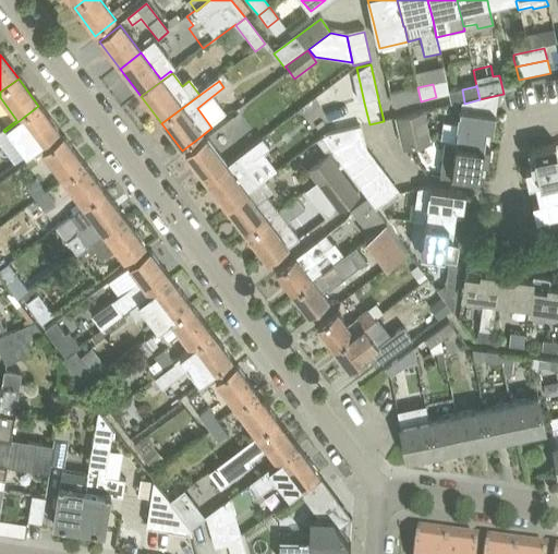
[(388,95),(391,108),(421,101),(417,87),(388,95)]
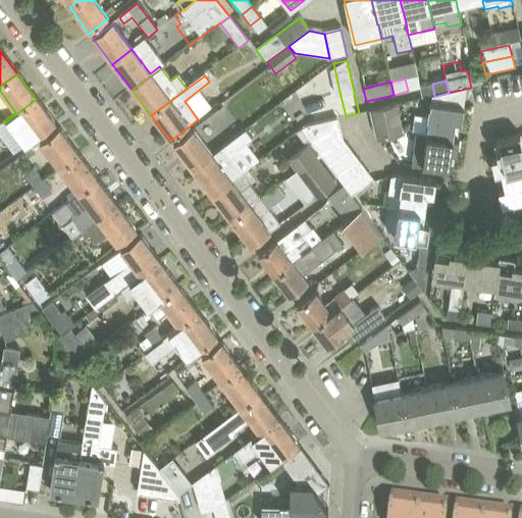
[(301,89),(292,95),(300,106),(311,121),(340,114),(338,108),(318,113),(301,89)]
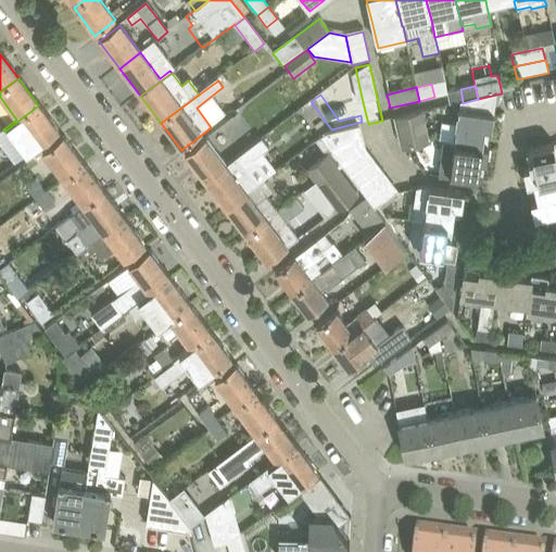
[(462,112),(459,111),(455,143),(482,149),(485,132),(492,133),(496,95),(478,99),(463,103),(462,112)]
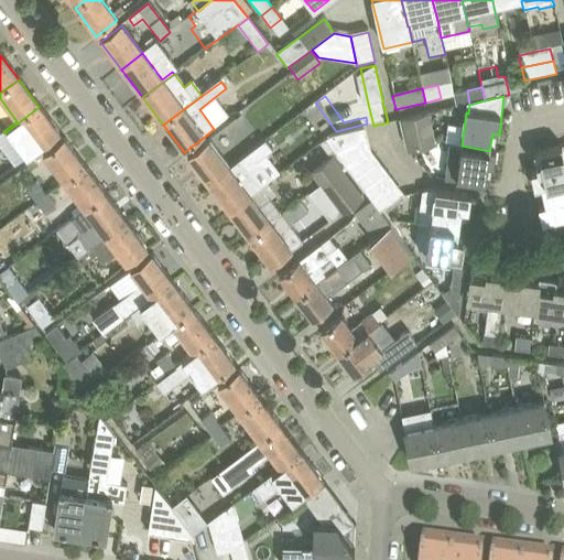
[(39,107),(4,133),(26,161),(61,135),(39,107)]
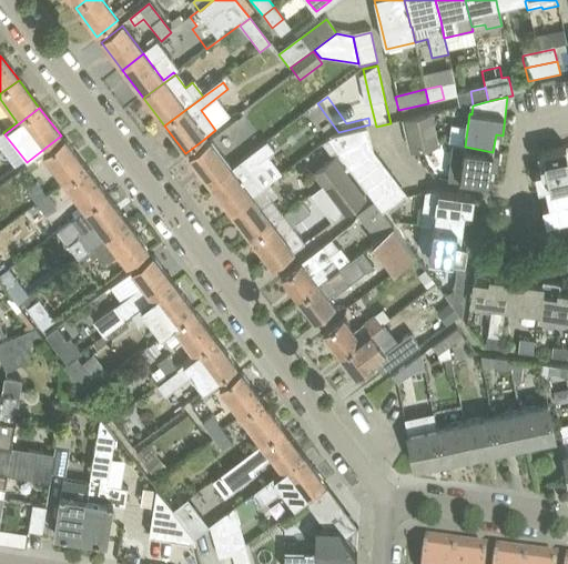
[(404,122),(407,136),(434,129),(432,116),(404,122)]
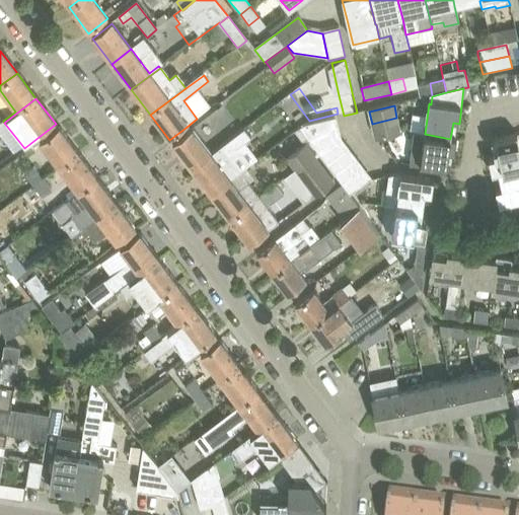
[(399,130),(396,118),(372,124),(375,136),(399,130)]
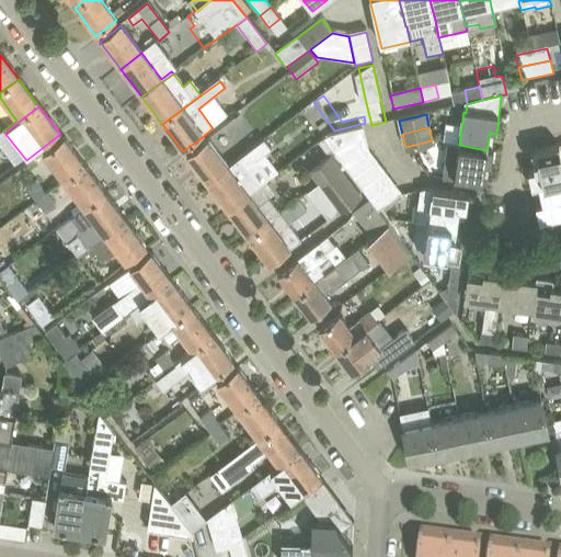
[(323,140),(324,143),(334,155),(363,143),(364,141),(361,129),(338,135),(330,137),(323,140)]
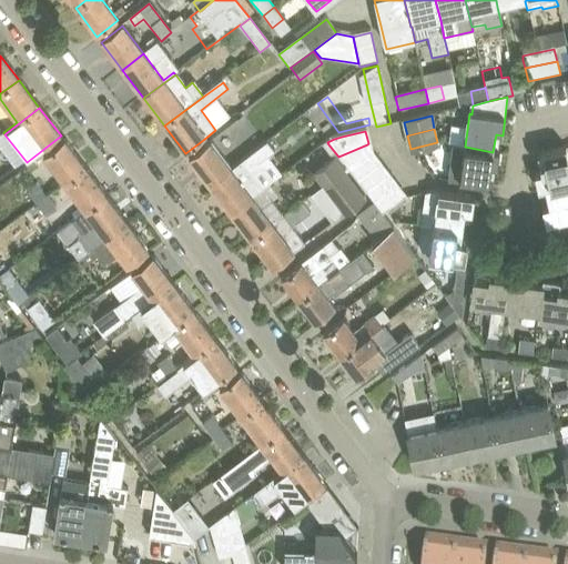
[(43,157),(64,184),(85,169),(64,141),(43,157)]
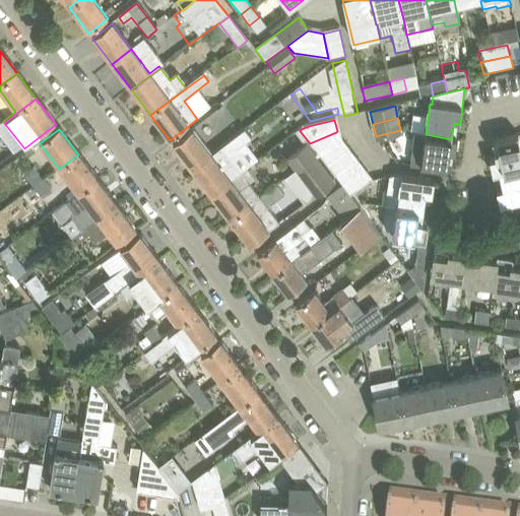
[(193,171),(212,155),(193,130),(173,145),(193,171)]
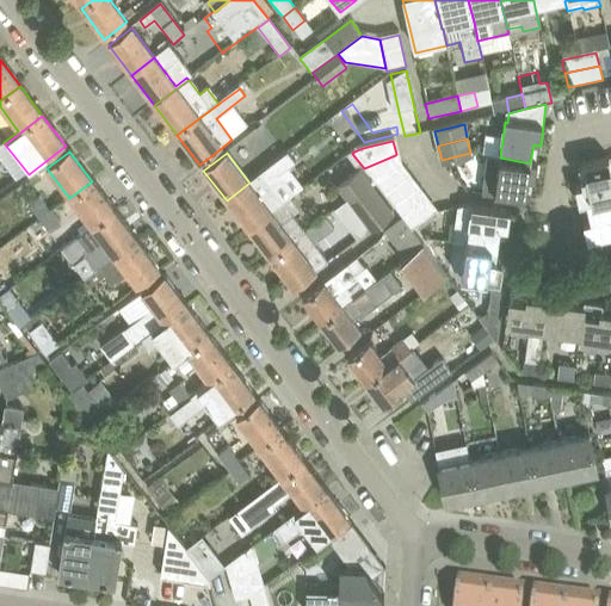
[(346,202),(371,184),(374,183),(364,168),(353,155),(350,156),(347,159),(352,166),(357,172),(335,187),(346,202)]
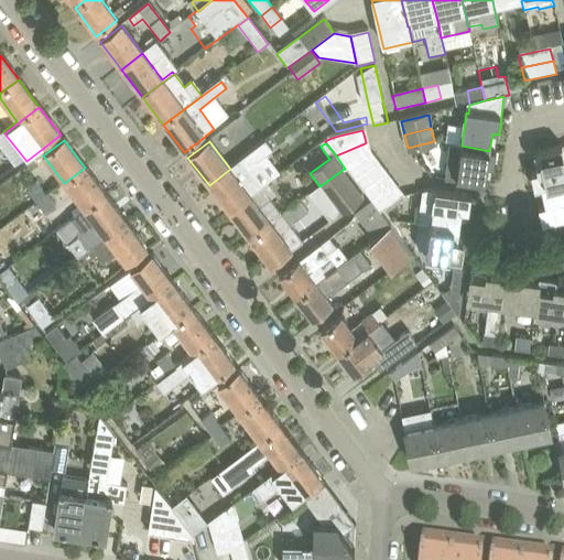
[(369,154),(365,143),(336,155),(345,169),(347,171),(369,154)]
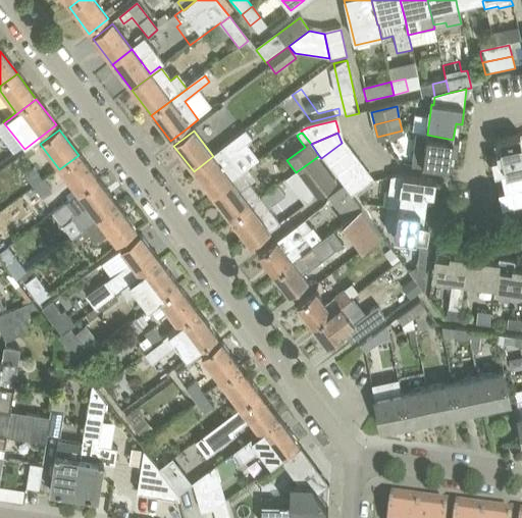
[(460,141),(453,140),(427,135),(422,168),(449,172),(451,155),(458,156),(460,141)]
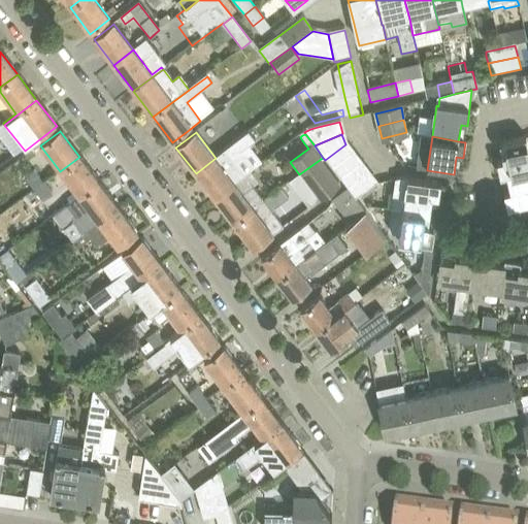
[(500,178),(507,177),(527,172),(527,148),(526,139),(500,144),(503,162),(497,164),(500,178)]
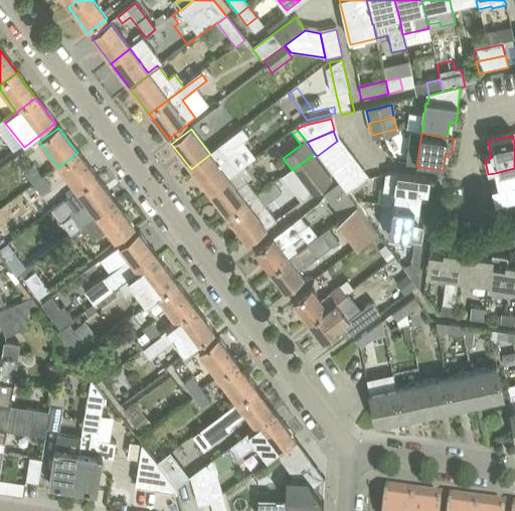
[(317,156),(324,166),(345,151),(337,141),(317,156)]
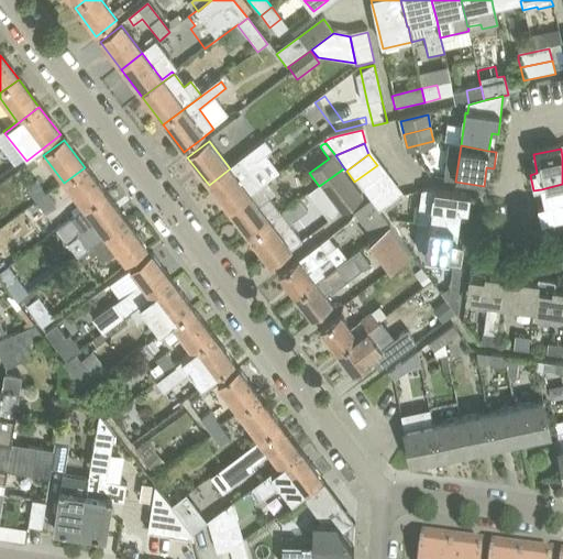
[(261,189),(239,161),(230,168),(209,185),(229,212),(261,189)]
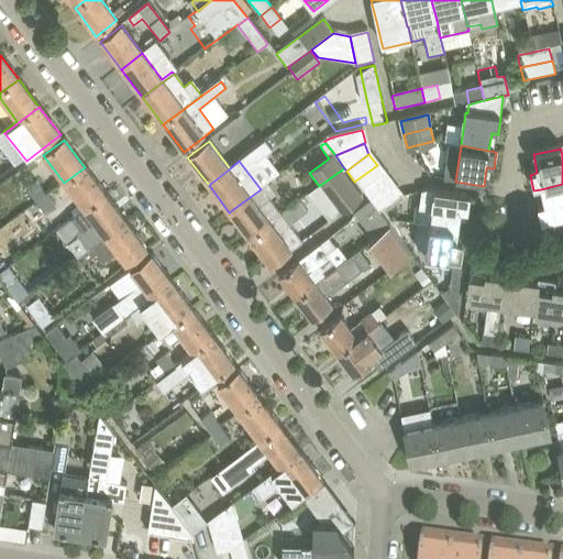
[(385,175),(377,165),(354,182),(362,193),(385,175)]
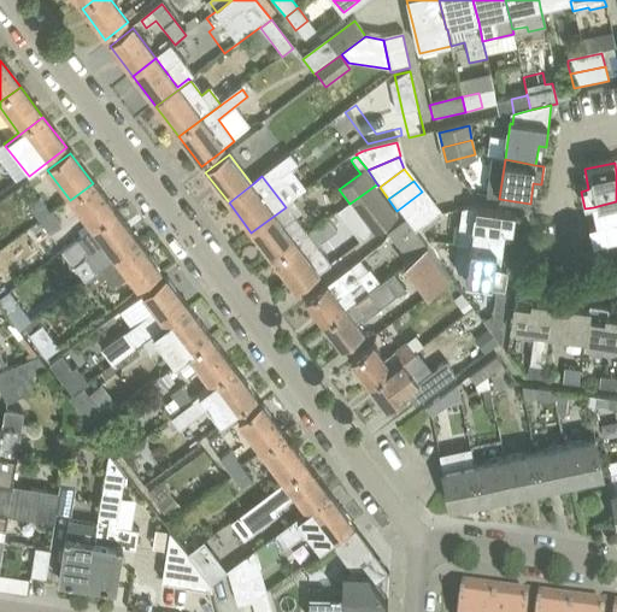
[(116,215),(93,183),(70,200),(93,231),(116,215)]
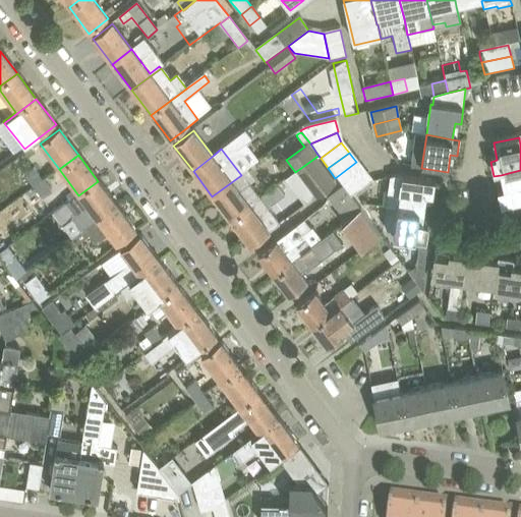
[(336,184),(316,157),(295,172),(284,179),(303,206),(314,197),(315,198),(336,184)]
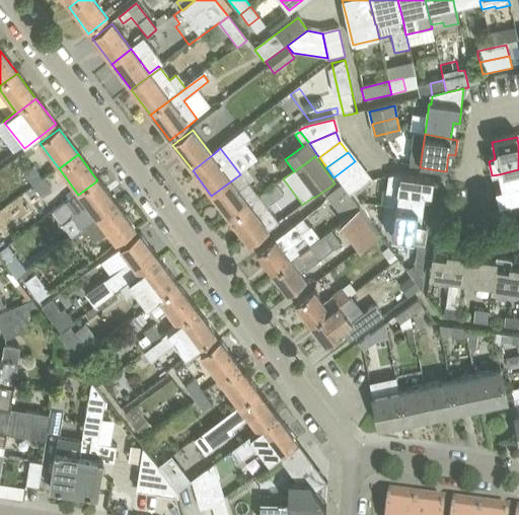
[(334,177),(337,181),(338,181),(342,187),(362,171),(355,161),(334,177)]
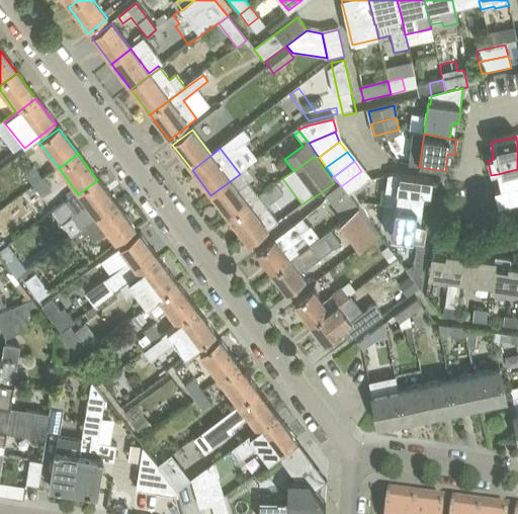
[(33,168),(23,176),(32,188),(42,181),(33,168)]
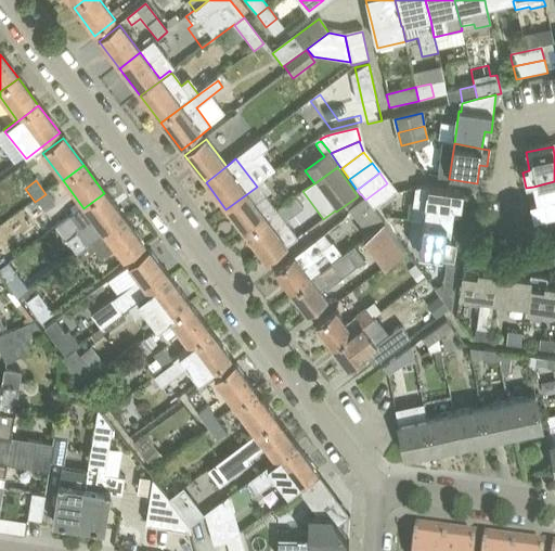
[(554,216),(554,181),(533,187),(537,204),(530,205),(533,221),(554,216)]
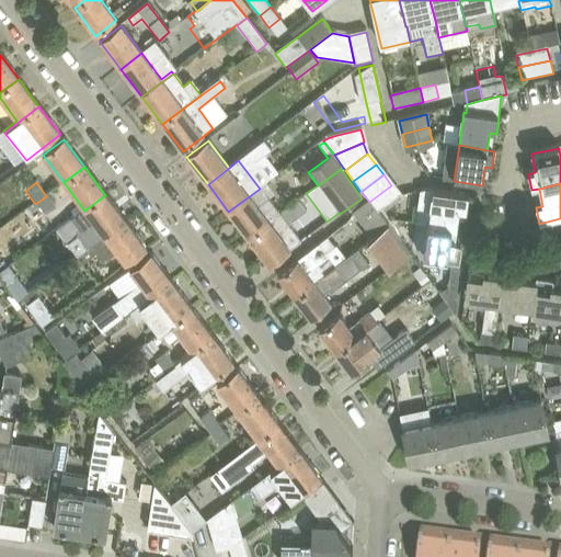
[(400,196),(391,185),(369,202),(378,214),(400,196)]
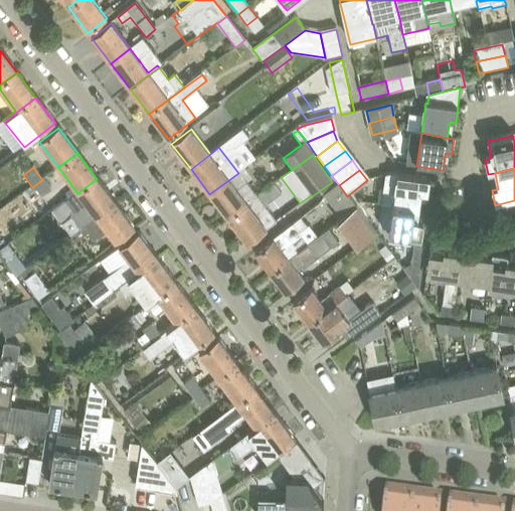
[(228,219),(256,197),(238,173),(209,194),(228,219)]
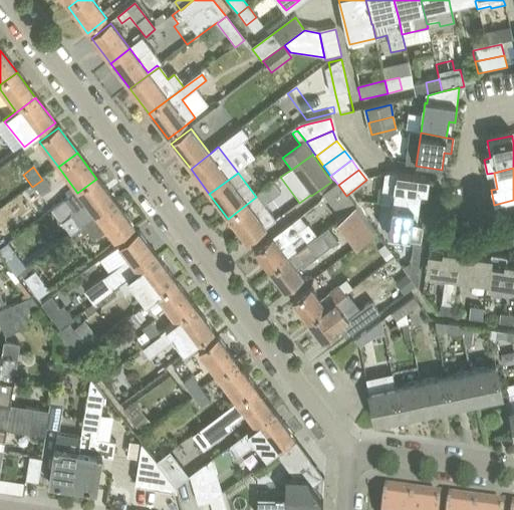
[(397,176),(393,207),(419,211),(421,194),(428,195),(430,180),(397,176)]
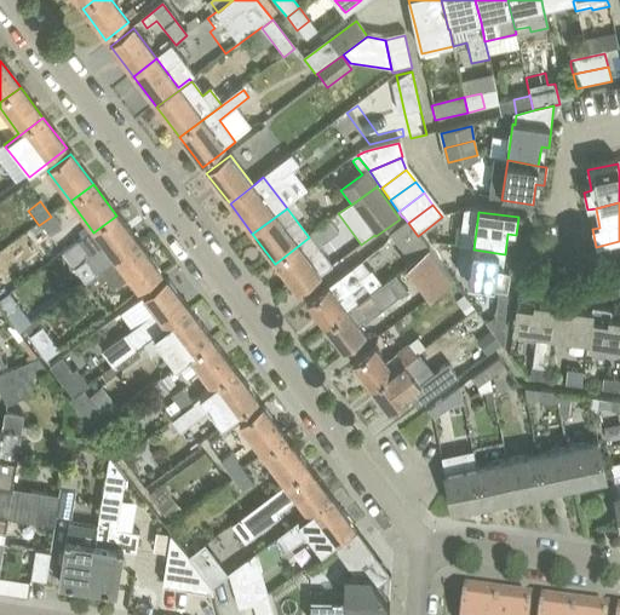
[(68,297),(85,285),(86,286),(139,245),(116,216),(93,233),(79,243),(86,254),(93,257),(105,247),(110,253),(90,269),(84,262),(73,270),(74,272),(59,283),(68,297)]
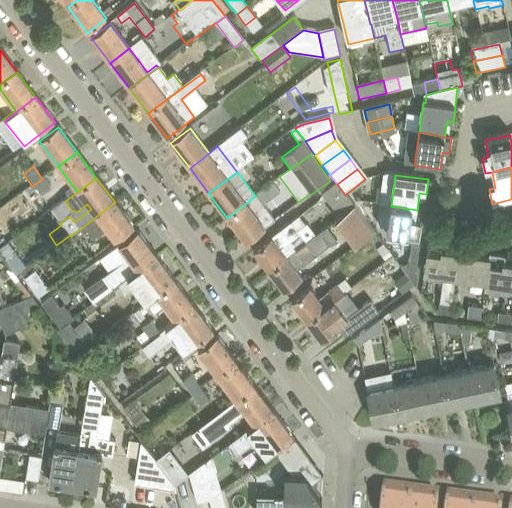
[(42,179),(32,186),(41,199),(51,191),(42,179)]
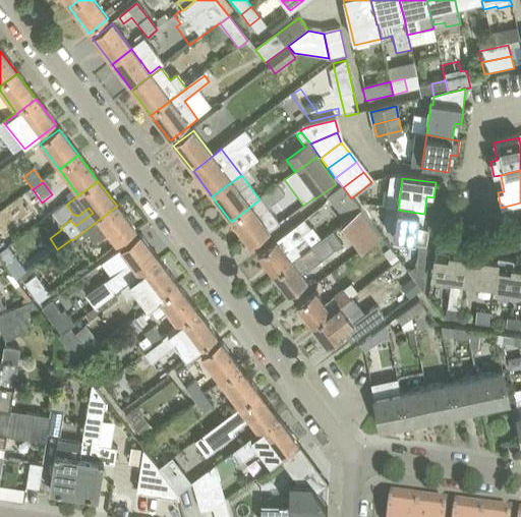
[(361,212),(351,198),(343,187),(327,198),(346,223),(346,224),(361,212)]
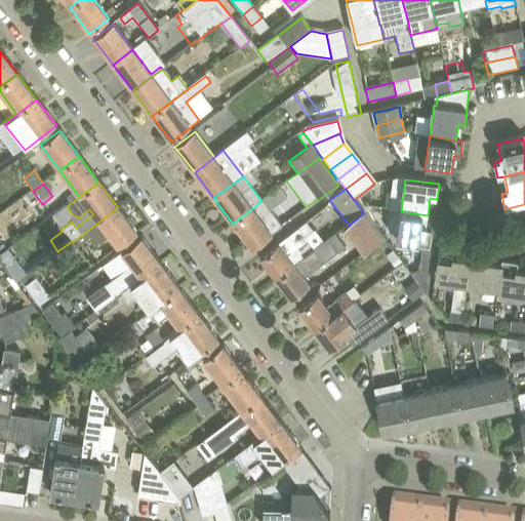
[(269,237),(282,227),(261,201),(233,224),(252,249),(269,237)]
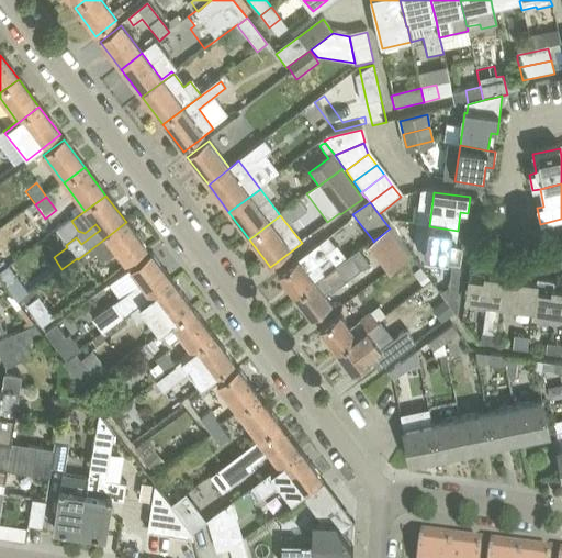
[(97,255),(103,265),(117,254),(126,266),(147,249),(126,222),(78,259),(82,266),(97,255)]
